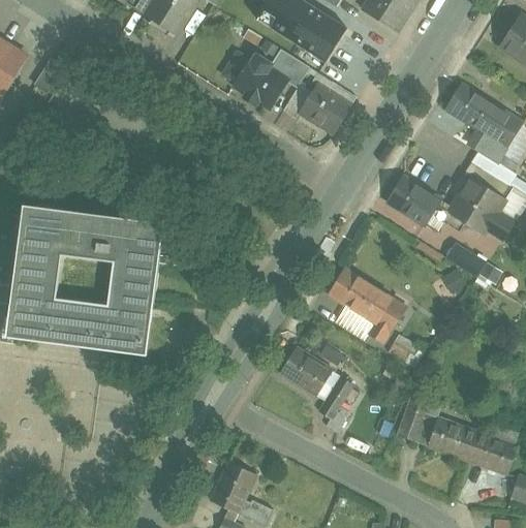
[(152,0),(144,16),(175,35),(196,0),(152,0)]
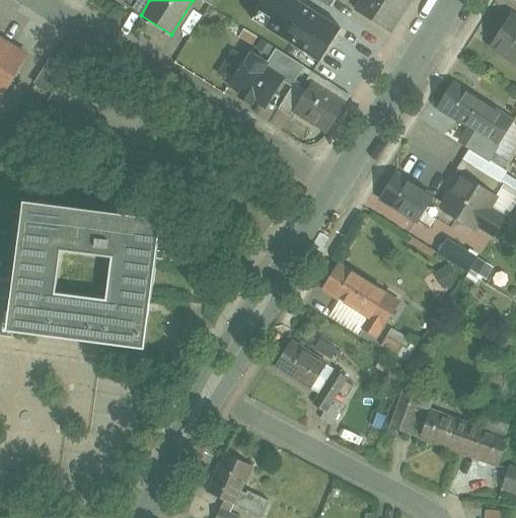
[(328,5),(319,0),(304,0),(302,5),(321,16),(328,5)]
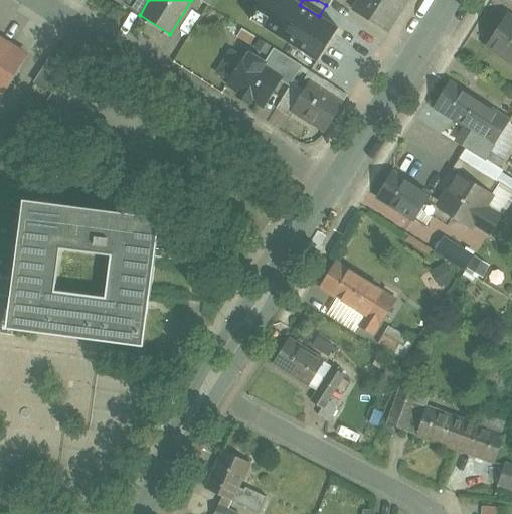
[(356,0),(351,9),(382,29),(399,0),(356,0)]
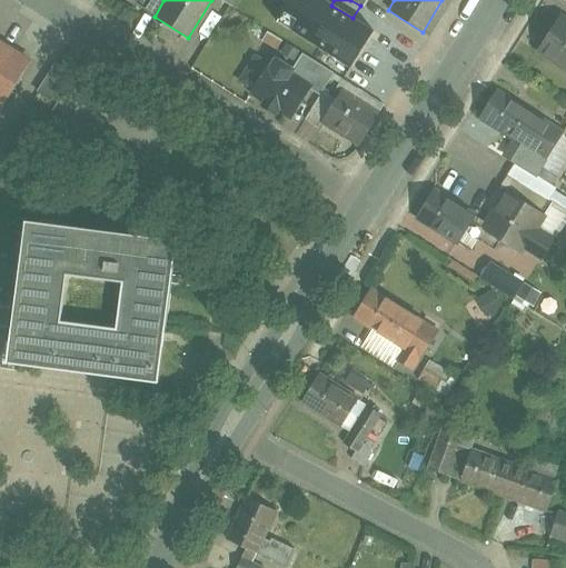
[(565,20),(559,16),(537,50),(553,60),(553,61),(562,67),(562,66),(565,68),(565,20)]
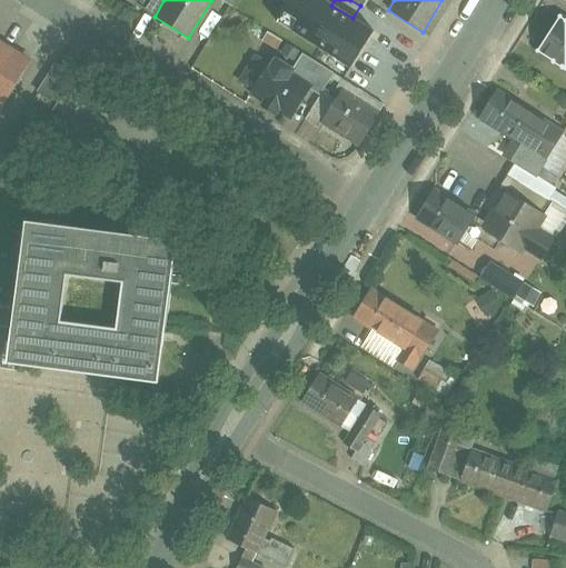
[(385,35),(358,18),(344,41),(370,58),(360,73),(390,92),(416,52),(385,33),(385,35)]
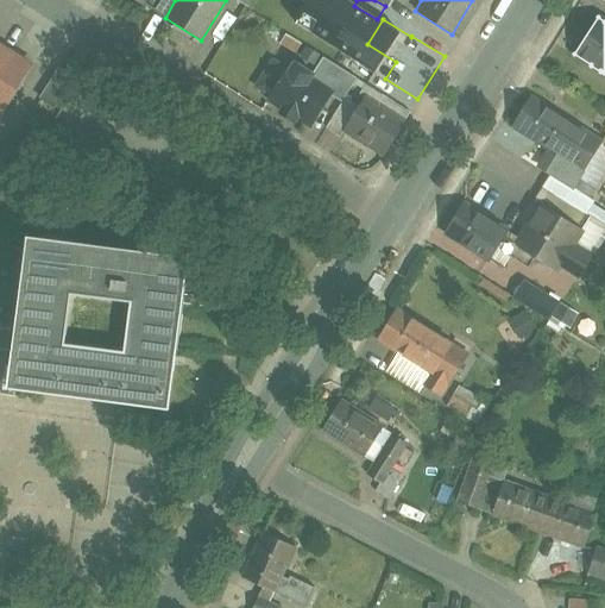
[(30,66),(0,46),(0,112),(30,66)]
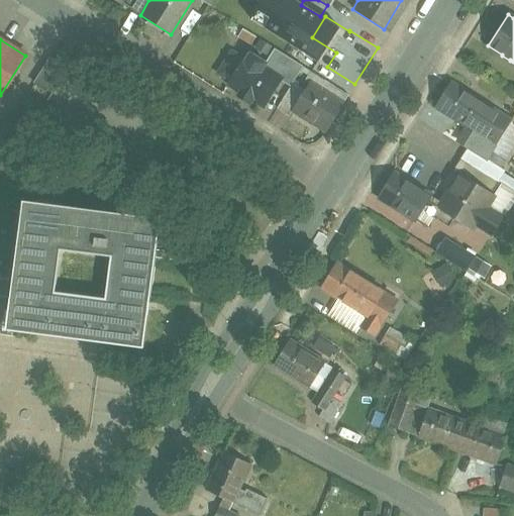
[(302,66),(274,47),(265,62),(266,63),(263,67),(280,78),(279,80),(289,86),(302,66)]
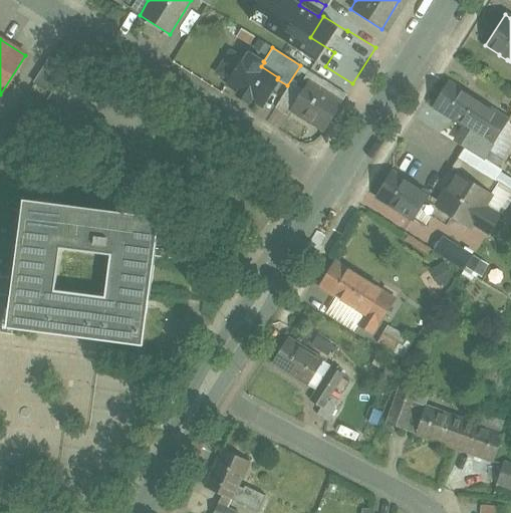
[(244,56),(227,83),(239,90),(237,94),(247,100),(249,97),(261,104),(277,79),(278,77),(261,66),(264,62),(263,61),(248,52),(245,57),(244,56)]
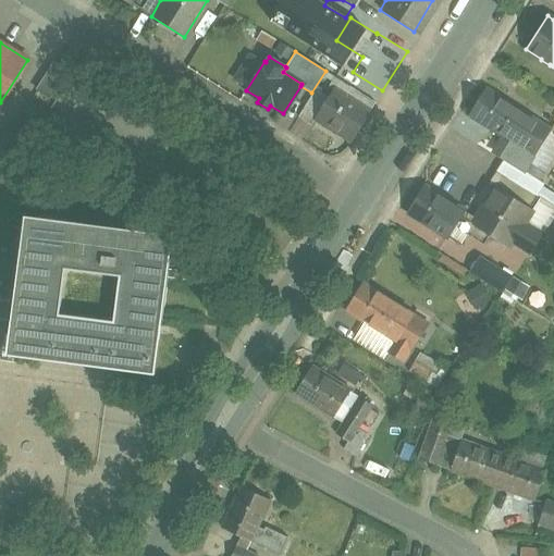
[(52,61),(35,88),(49,98),(66,70),(52,61)]
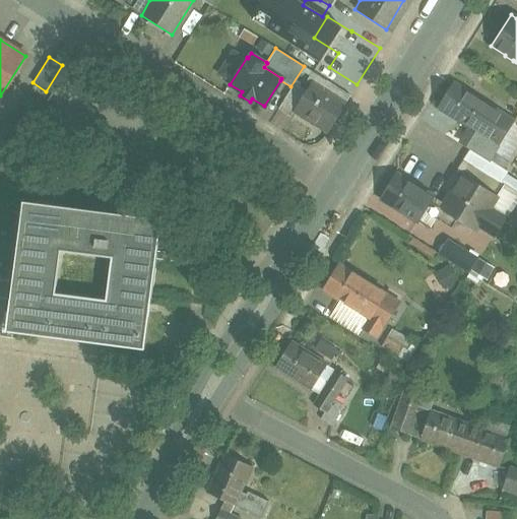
[(349,94),(325,79),(320,88),(343,104),(349,94)]
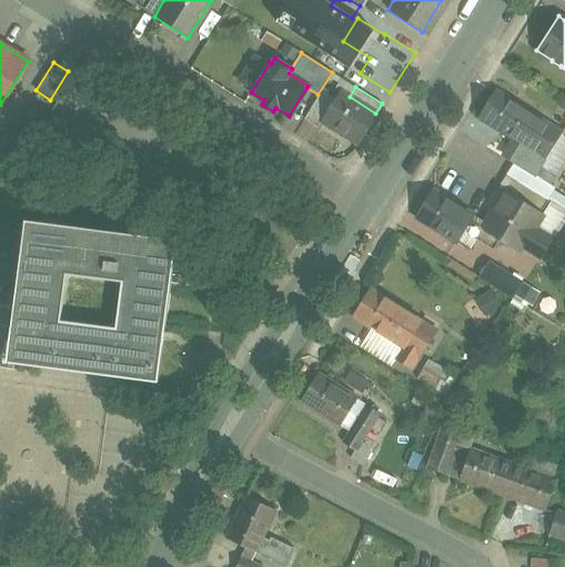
[(350,97),(339,90),(320,120),(357,143),(376,113),(350,97)]
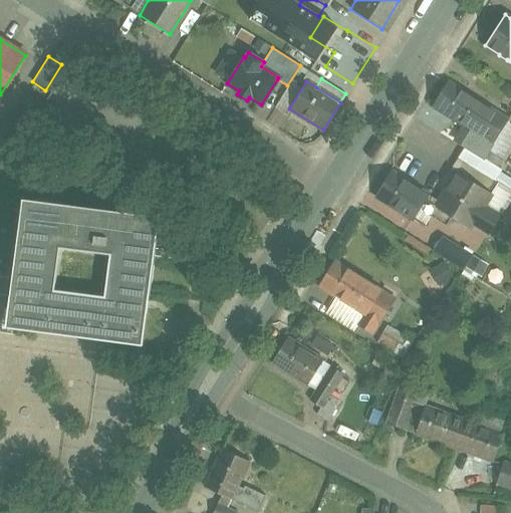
[(508,118),(449,81),(433,105),(464,124),(480,134),(475,141),(488,150),(508,118)]
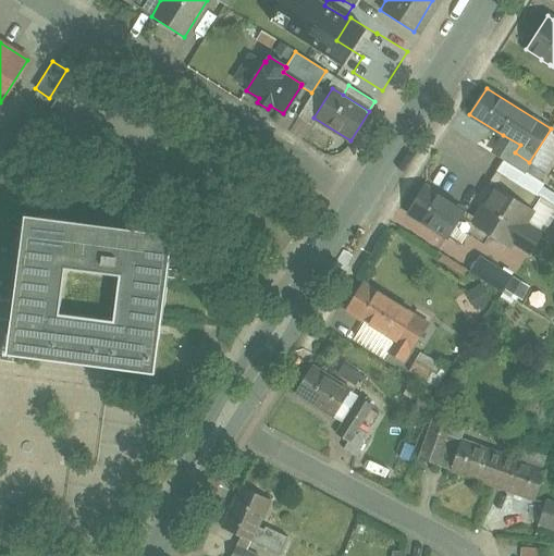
[(520,145),(503,135),(494,150),(505,157),(511,160),(515,152),(520,145)]
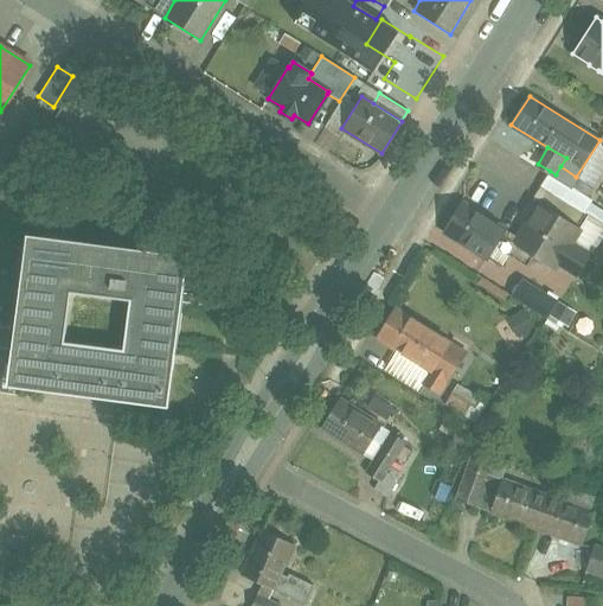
[(556,174),(550,171),(540,184),(584,211),(591,199),(592,199),(592,198),(571,184),(556,174)]
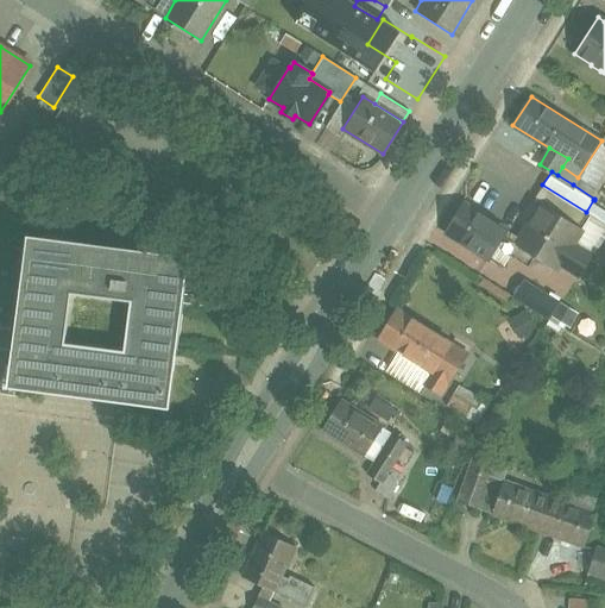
[(586,212),(542,185),(534,199),(541,204),(542,202),(581,227),(590,214),(586,212)]
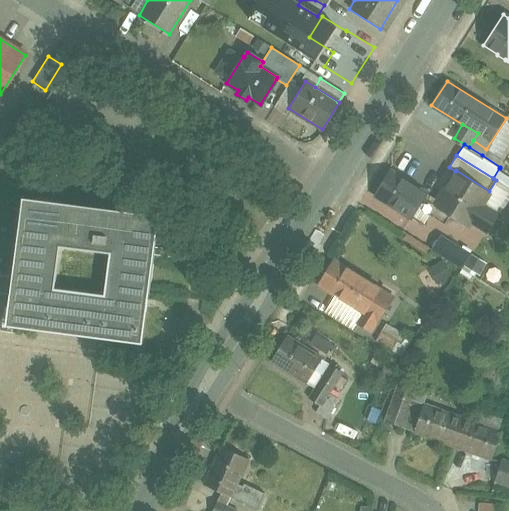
[(436,199),(390,170),(375,194),(409,216),(417,205),(429,212),(434,204),(437,199),(436,199)]
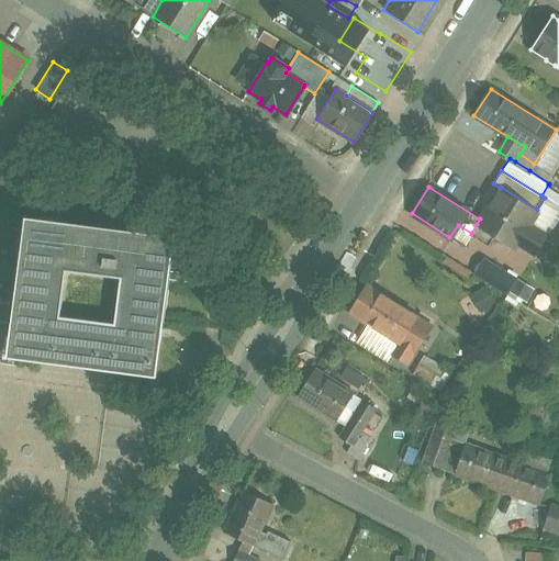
[(537,210),(501,187),(500,188),(479,219),(480,219),(477,224),(495,236),(499,231),(533,251),(544,235),(528,224),(537,210)]
